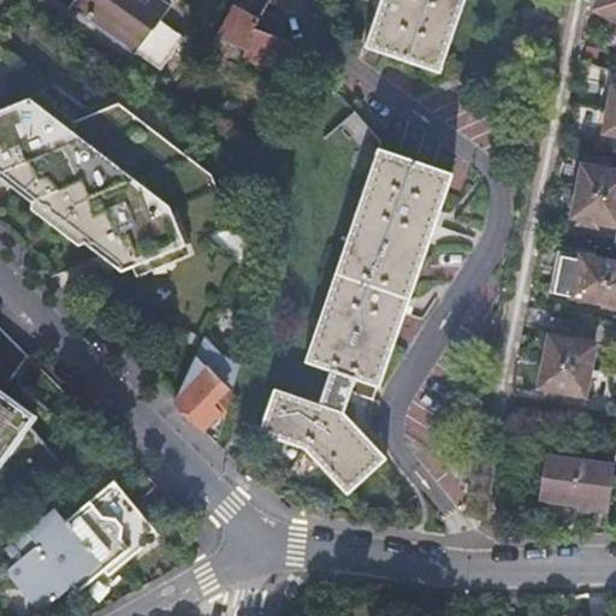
[(160,0),(73,0),(69,9),(158,72),(183,39),(158,21),(169,6),(160,0)]
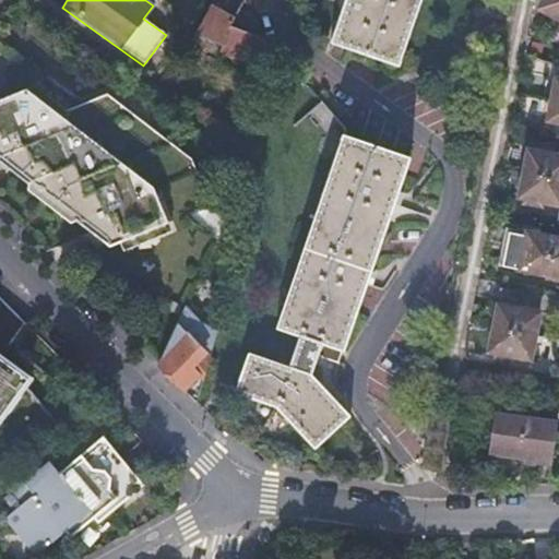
[(214,0),(210,8),(234,20),(244,0),(214,0)]
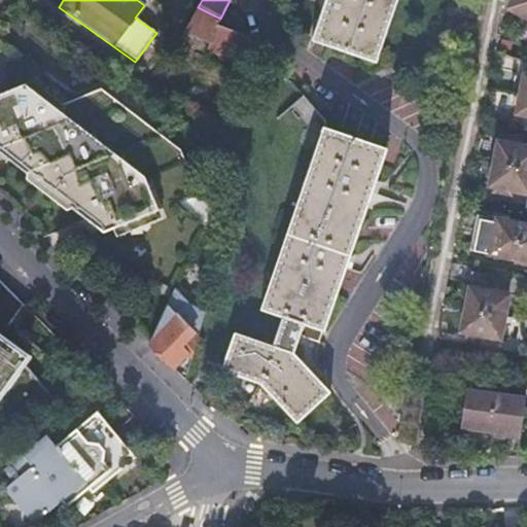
[(376,57),(394,0),(324,0),(313,35),(312,35),(310,40),(375,63),(377,57),(376,57)]
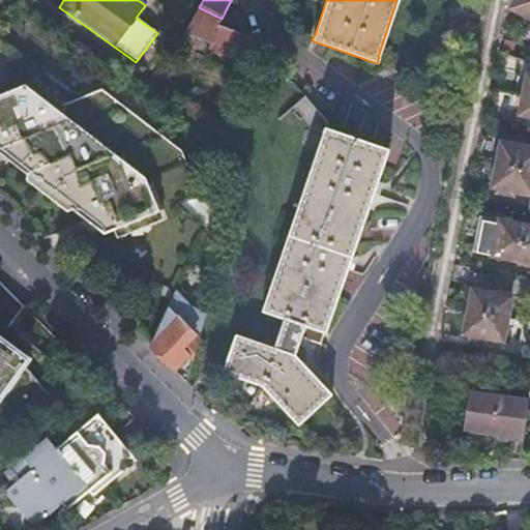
[(529,0),(512,0),(509,7),(529,18),(529,0)]
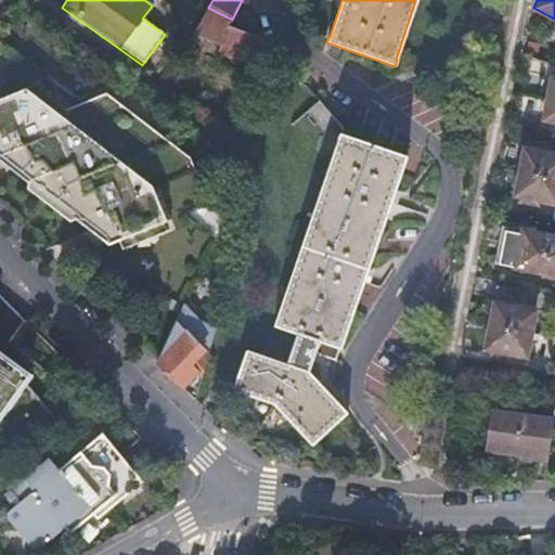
[(232,20),(208,8),(195,34),(252,63),(261,39),(229,27),(232,20)]
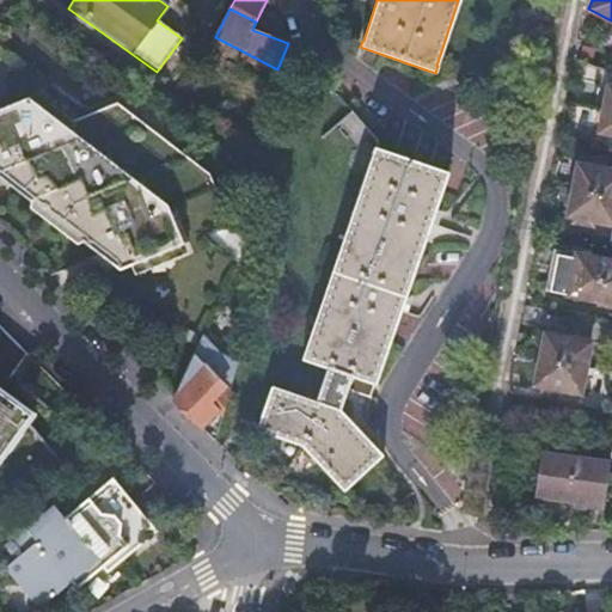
[(611,85),(607,85),(598,132),(611,134),(611,85)]
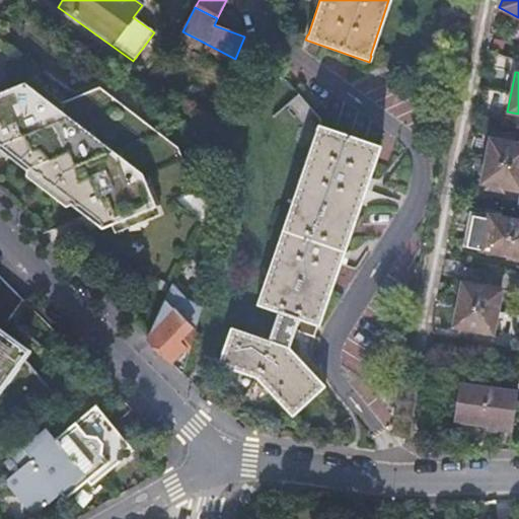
[(36,81),(0,95),(0,148),(99,225),(194,187),(177,148),(101,90),(66,103),(36,81)]
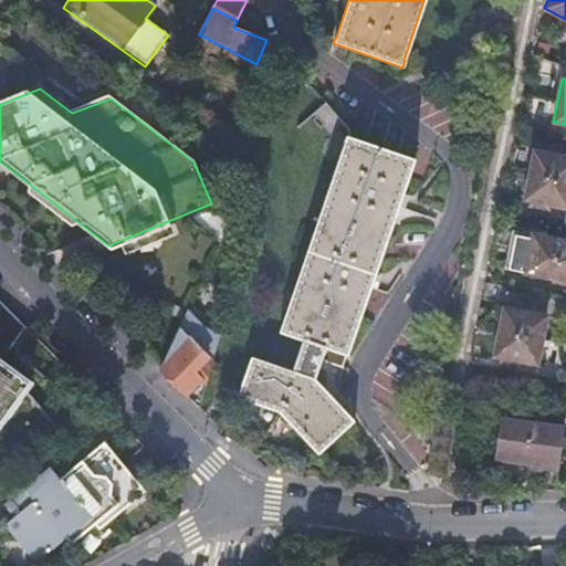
[(342,123),(323,102),(311,113),(328,135),(342,123)]
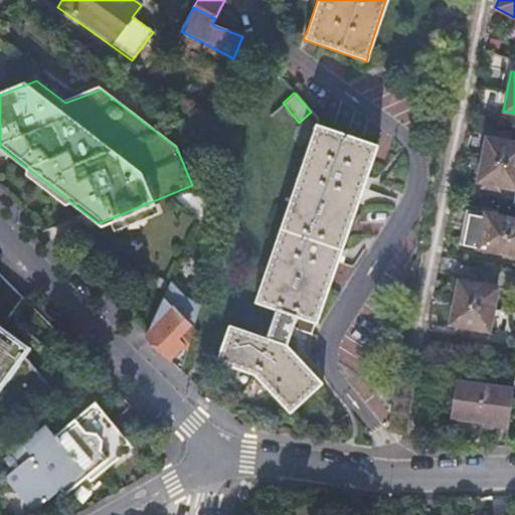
[(265,338),(226,325),(214,362),(252,374),(288,414),(321,383),(285,344),(295,317),(315,324),(374,150),(375,150),(377,144),(314,122),(252,303),(275,310),(265,338)]
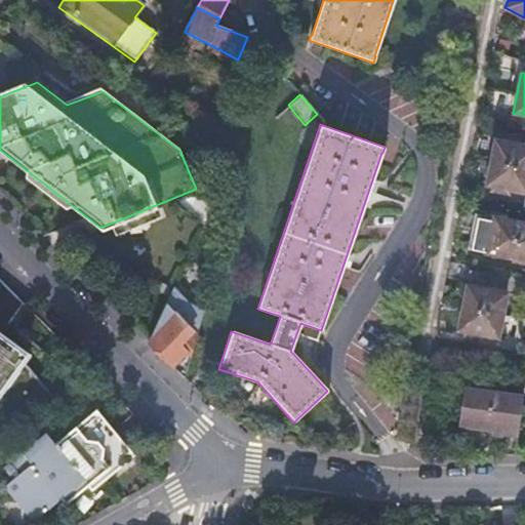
[(490,191),(499,192),(500,188),(524,193),(524,189),(524,146),(509,144),(510,138),(500,137),(499,142),(494,140),(485,185),(491,187),(490,191)]
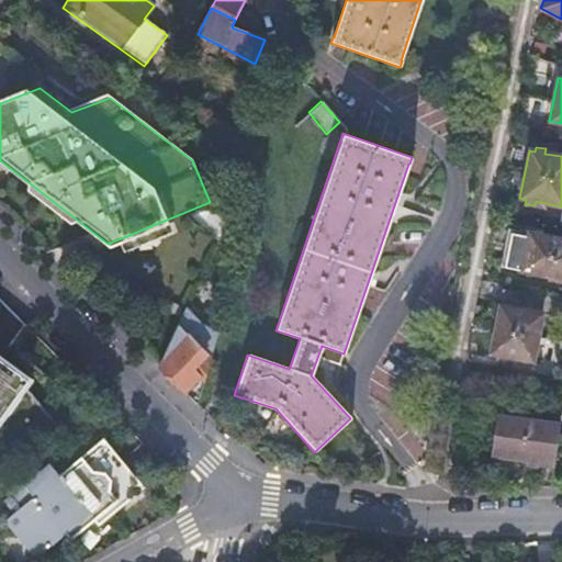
[(561,279),(561,238),(527,233),(520,271),(561,279)]
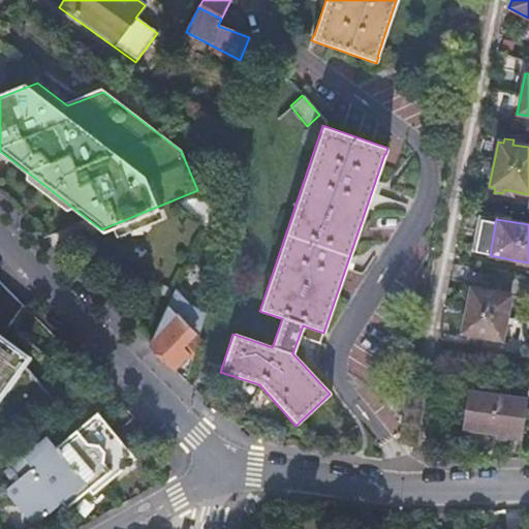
[(6,329),(22,304),(0,281),(0,416),(19,439),(74,394),(33,348),(6,329)]
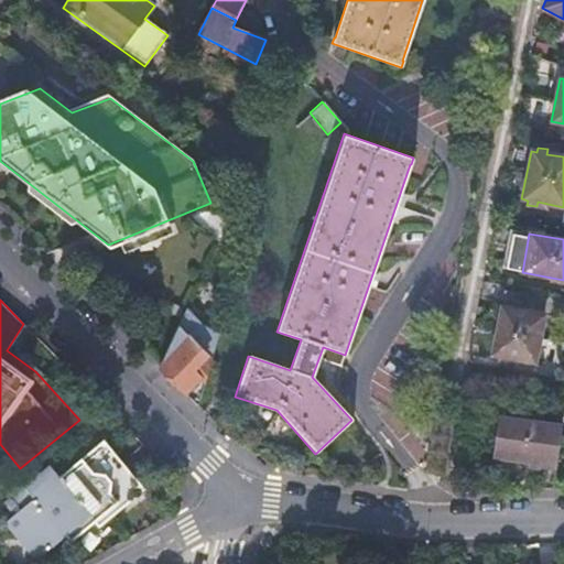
[(508,358),(533,364),(543,315),(517,310),(518,305),(508,303),(508,308),(501,307),(491,356),(498,357),(497,361),(507,362),(508,358)]
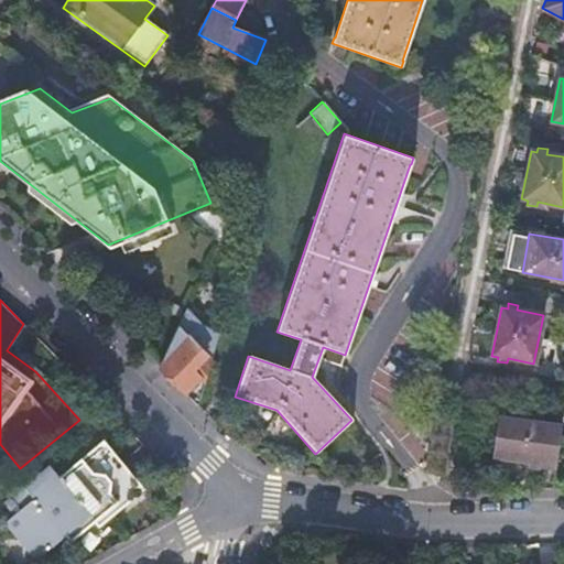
[(154,364),(180,388),(192,376),(199,382),(205,359),(212,333),(210,332),(210,334),(193,328),(181,311),(182,310),(181,308),(173,325),(154,364)]
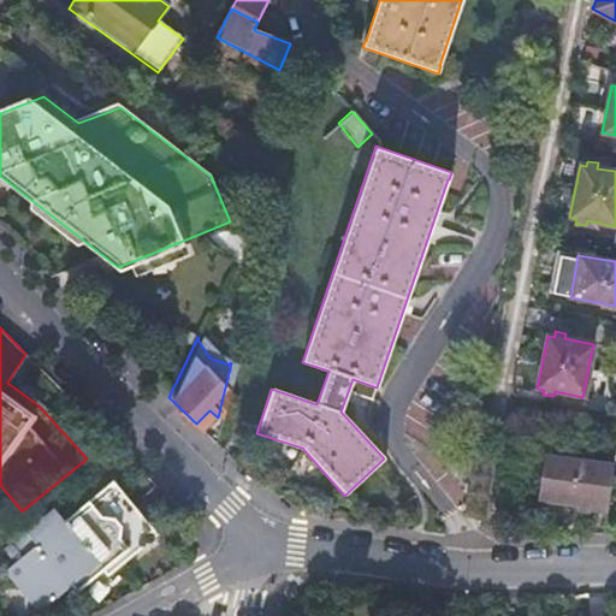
[(611,466),(605,463),(544,456),(539,498),(575,503),(575,509),(588,510),(588,508),(605,510),(611,466)]
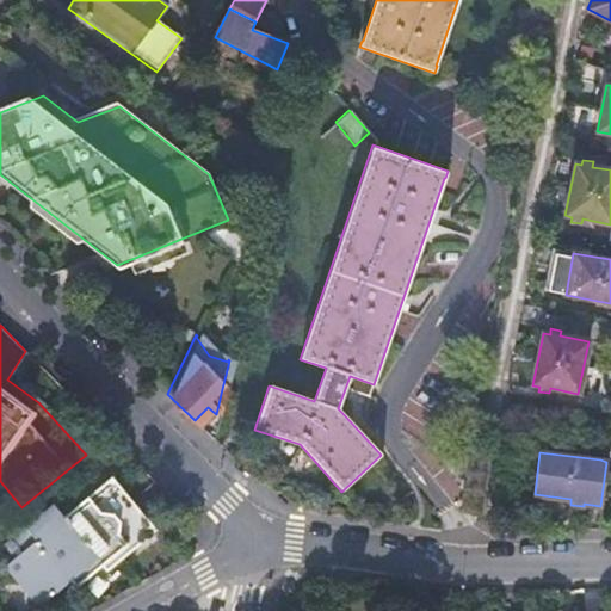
[(42,510),(0,544),(0,545),(11,559),(18,567),(7,575),(35,609),(63,585),(69,591),(96,568),(100,574),(154,531),(110,477),(61,518),(55,524),(42,510)]
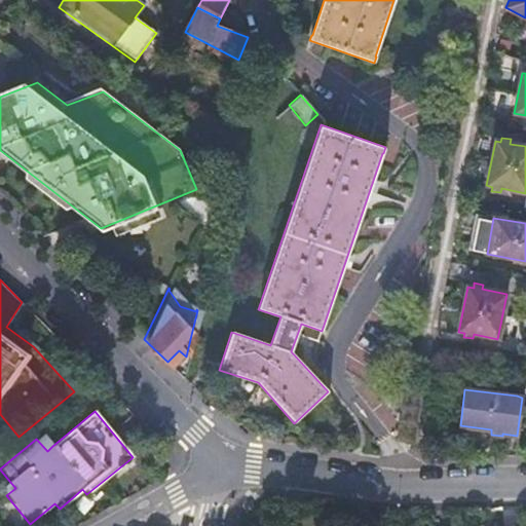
[(52,446),(42,434),(36,439),(47,451),(52,446)]
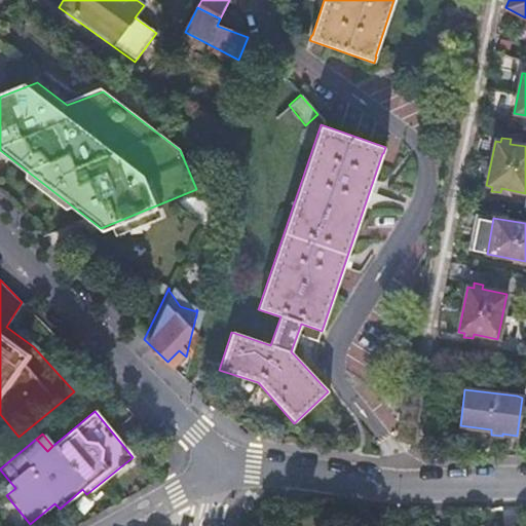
[(15,488),(9,481),(1,489),(6,495),(15,488)]
